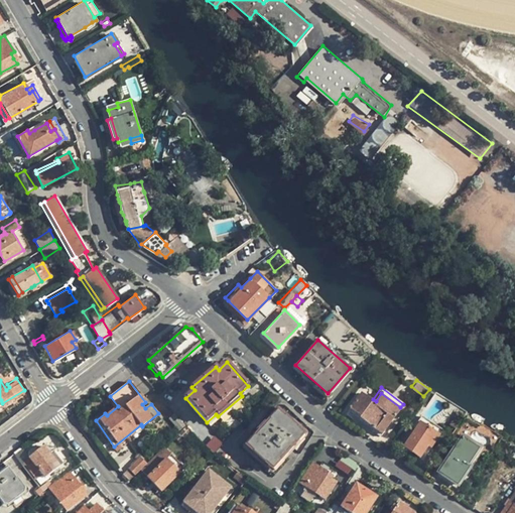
[(360,415),(381,431),(400,407),(381,393),(376,401),(373,399),(362,390),(350,407),(360,414),(360,415)]
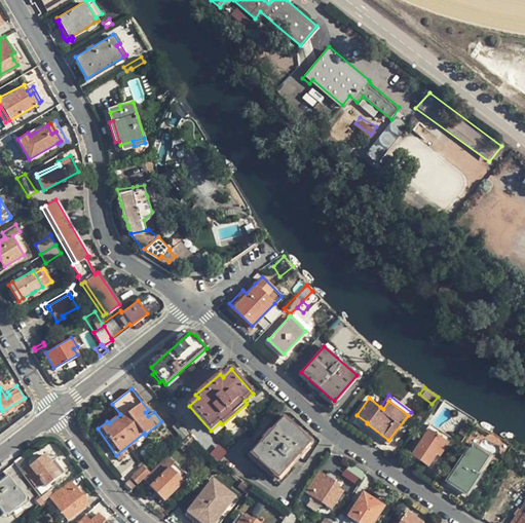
[(367,422),(357,415),(352,420),(363,428),(365,426),(367,423),(367,422)]
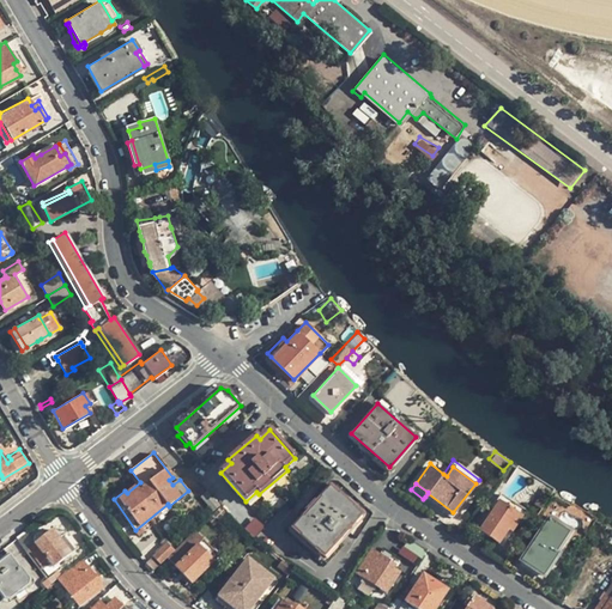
[(539,506),(551,489),(544,485),(533,501),(539,506)]
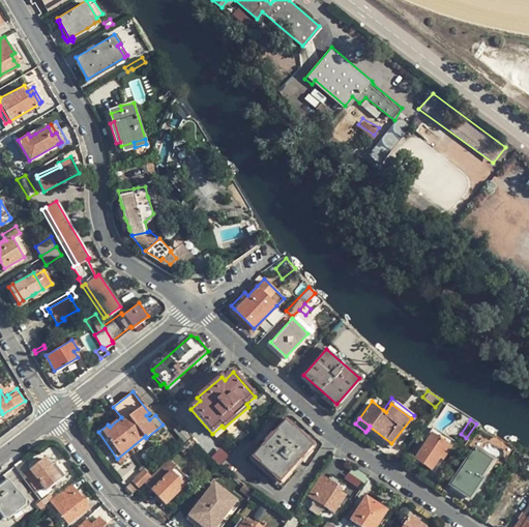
[(262,448),(254,458),(260,464),(259,465),(272,476),(273,475),(281,481),(289,472),(288,471),(303,455),(304,456),(314,446),(306,440),(307,438),(294,427),(293,428),(286,421),(277,431),(278,432),(263,449),(262,448)]
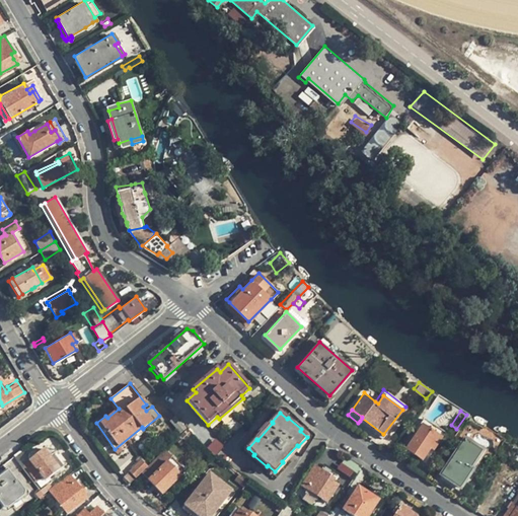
[(187,427),(183,424),(175,415),(169,421),(179,433),(187,427)]
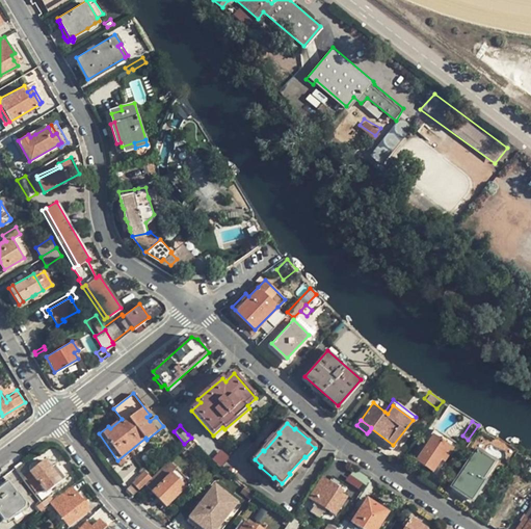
[(393,445),(371,428),(369,431),(391,448),(393,445)]
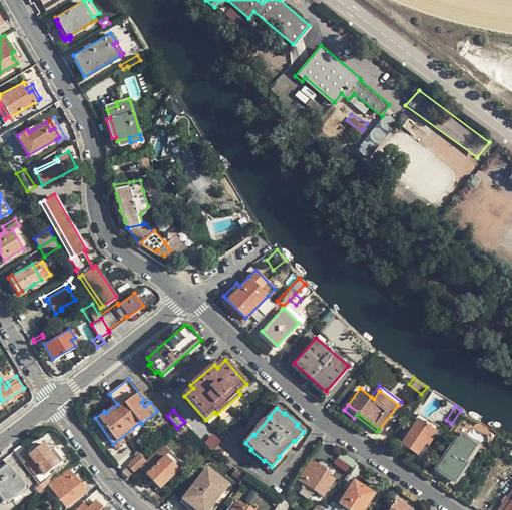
[(194,428),(183,417),(182,419),(193,430),(194,428)]
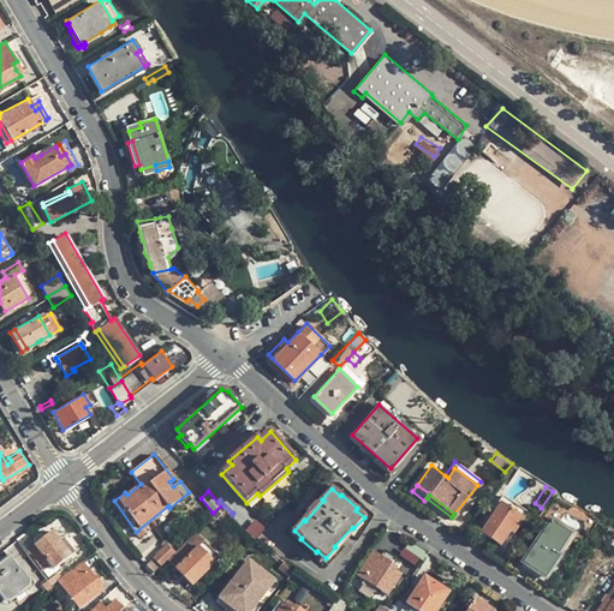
[(510,528),(519,514),(500,501),(481,529),(500,543),(510,528)]
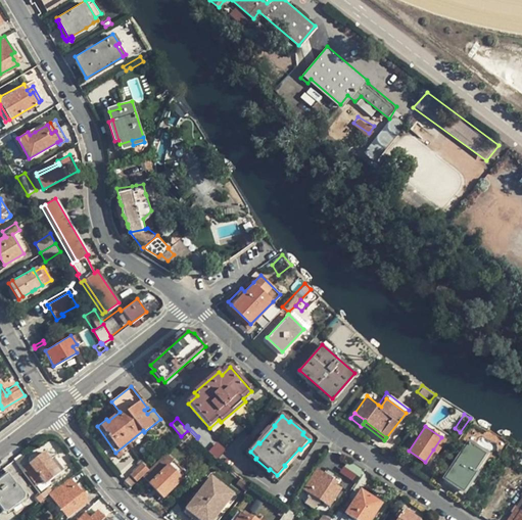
[(183,447),(194,437),(189,431),(178,442),(183,447)]
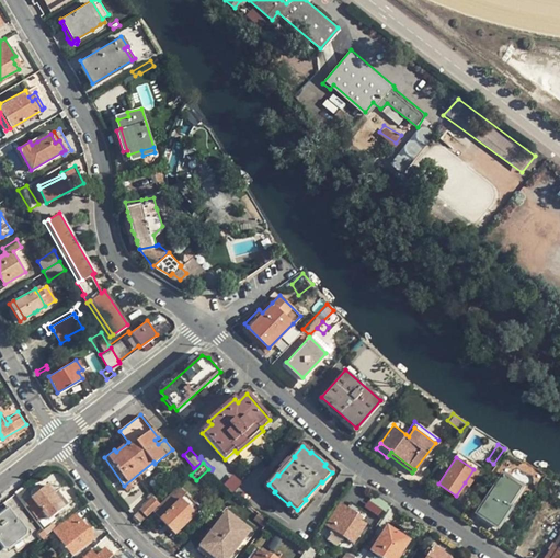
[(473,469),(465,482),(468,485),(477,470),(473,469)]
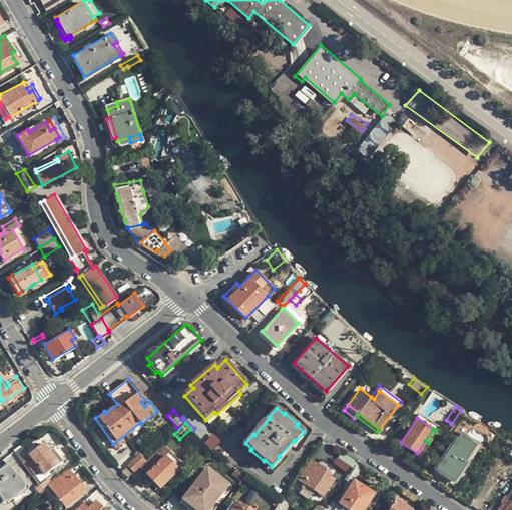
[(211,431),(203,439),(211,446),(219,438),(211,431)]
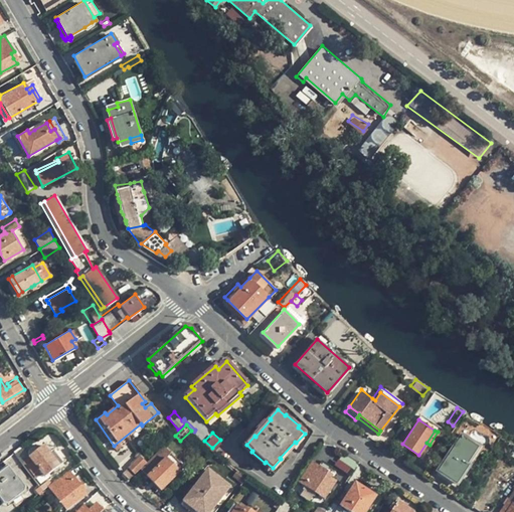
[(437,469),(456,482),(457,482),(470,463),(468,462),(479,446),(461,433),(437,469)]
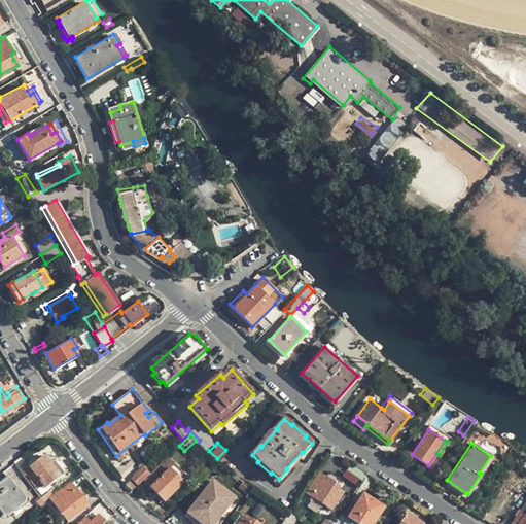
[(481,474),(482,474),(494,455),(492,453),(490,456),(479,473),(481,474)]
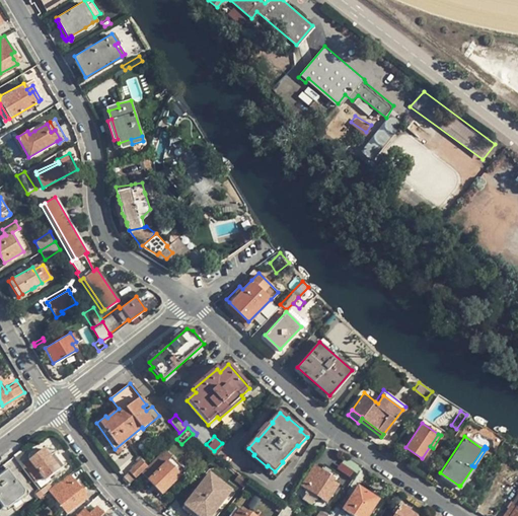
[(23,464),(37,482),(38,481),(41,484),(64,464),(54,452),(50,455),(44,447),(39,452),(37,451),(32,451),(28,454),(28,458),(29,460),(23,464)]
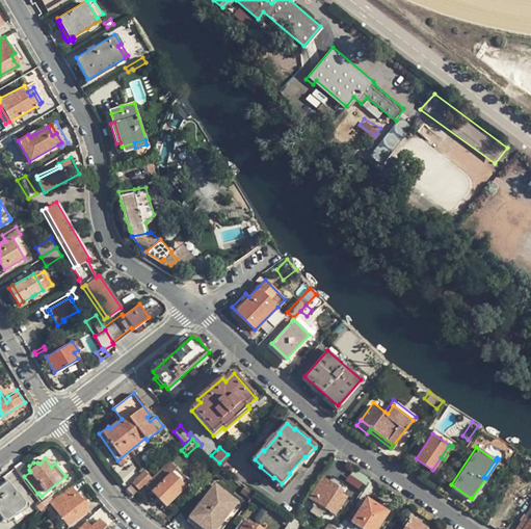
[(144,470),(133,481),(139,488),(145,483),(166,505),(191,481),(169,459),(152,477),(144,470)]
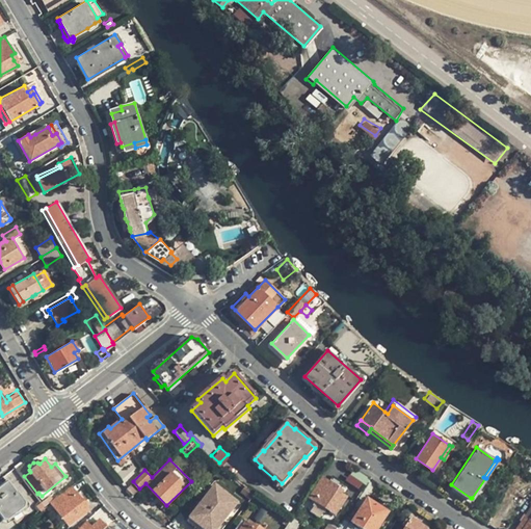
[(348,472),(345,477),(357,485),(361,480),(348,472)]
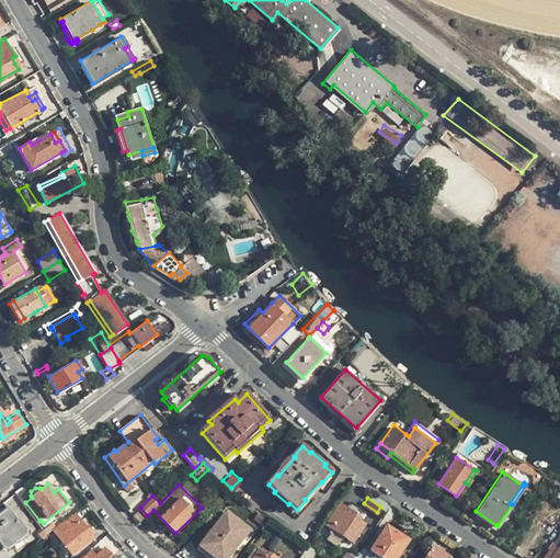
[(341,502),(326,524),(332,528),(332,531),(326,535),(330,542),(333,543),(338,543),(339,536),(341,534),(354,544),(367,523),(361,520),(363,516),(341,502)]
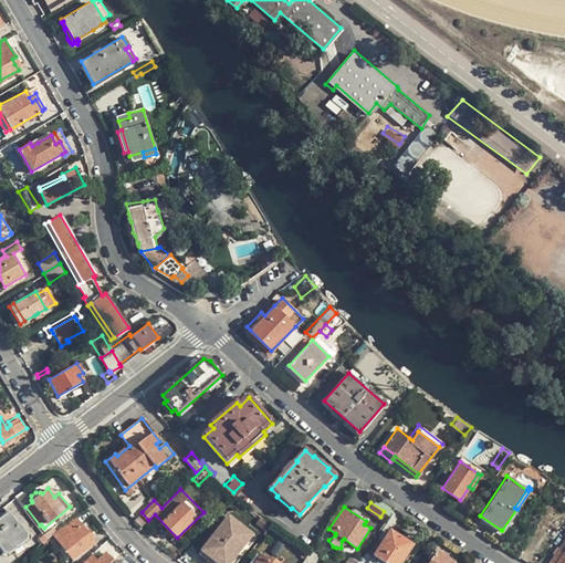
[(0,546),(6,553),(10,553),(28,539),(30,534),(21,522),(19,523),(9,511),(0,517),(0,546)]
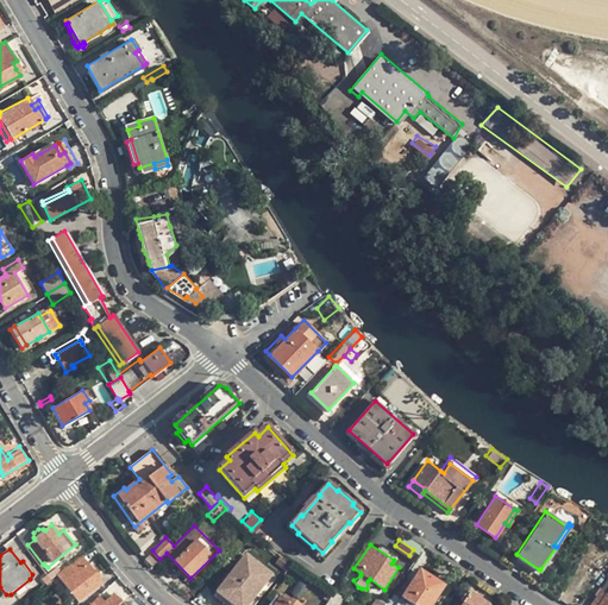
[(213,596),(225,604),(248,604),(271,575),(246,554),(213,596)]
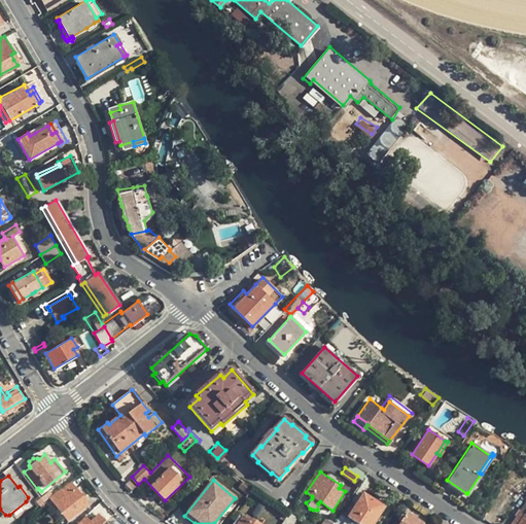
[(464,496),(466,493),(447,480),(445,483),(464,496)]
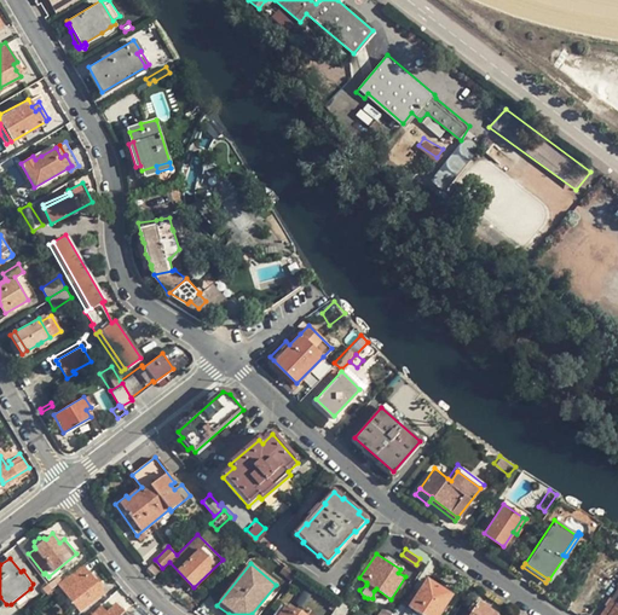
[(59,596),(74,614),(75,614),(105,592),(102,587),(105,585),(98,575),(94,579),(85,564),(71,574),(79,582),(75,585),(71,580),(73,579),(70,574),(59,584),(64,591),(59,596)]
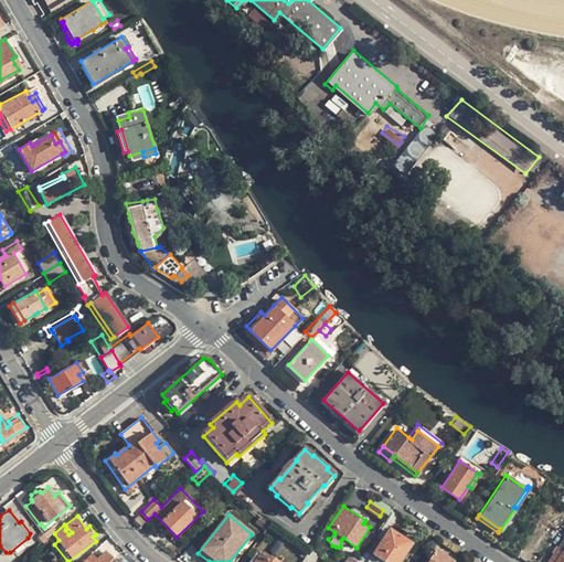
[(39,537),(42,541),(54,533),(51,528),(39,537)]
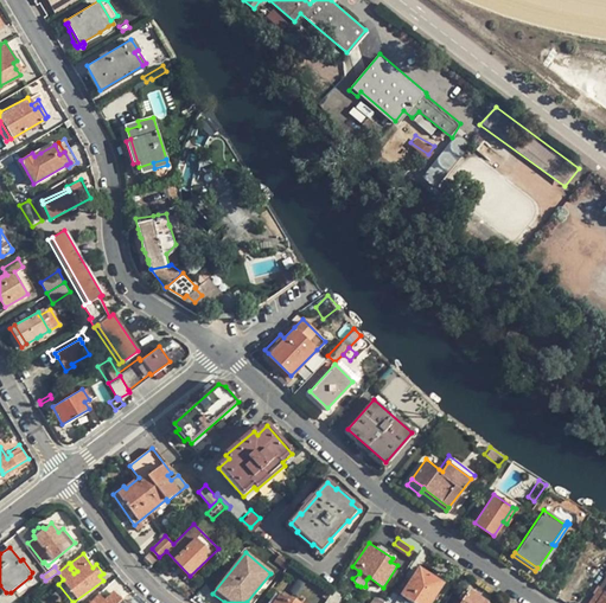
[(390,592),(383,602),(431,602),(433,600),(445,584),(420,568),(400,598),(390,592)]
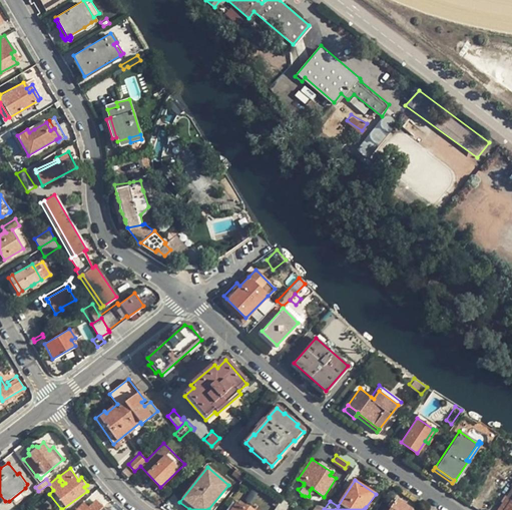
[(511,483),(511,486),(495,509),(511,509),(511,481),(511,483)]
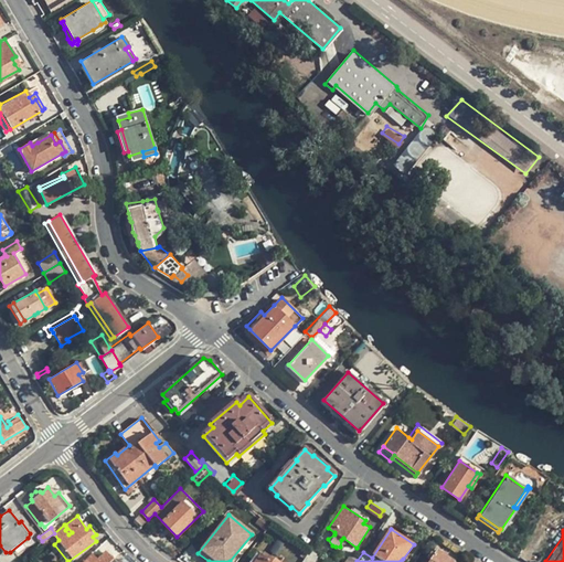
[(304,559),(301,561),(314,561),(319,554),(310,549),(307,552),(304,550),(299,555),(304,559)]
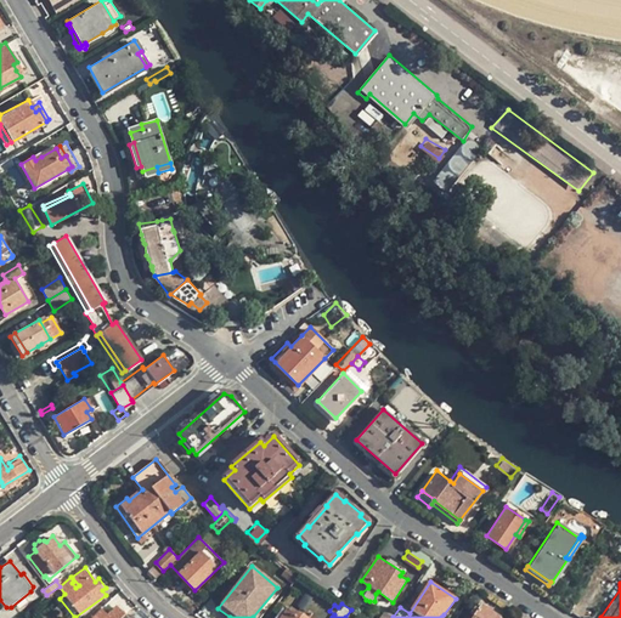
[(502,617),(494,612),(481,604),(479,608),(474,606),(469,613),(474,616),(472,617),(468,616),(466,617),(502,617)]
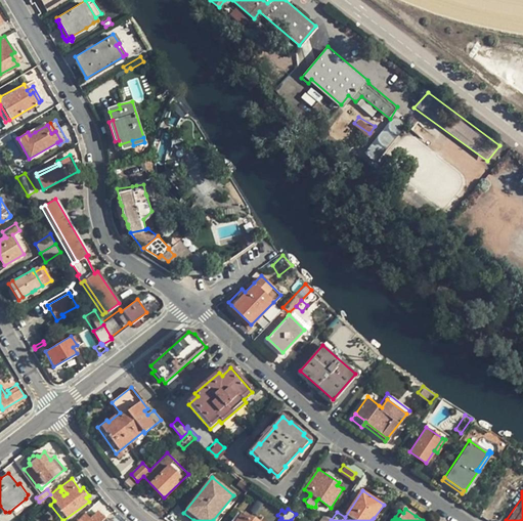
[(106,520),(97,511),(90,517),(85,513),(76,520),(106,520)]
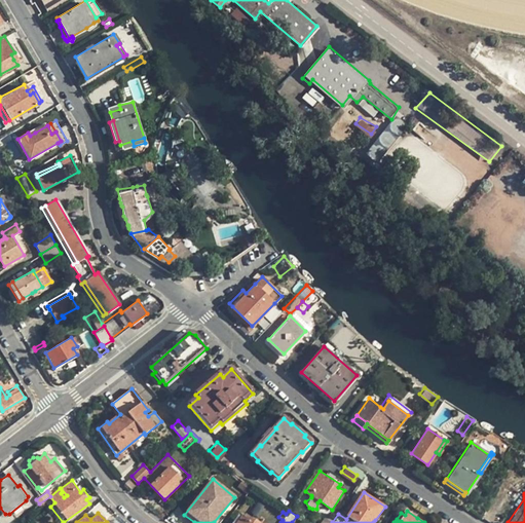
[(259,522),(255,520),(252,522),(251,522),(238,514),(231,522),(259,522)]
